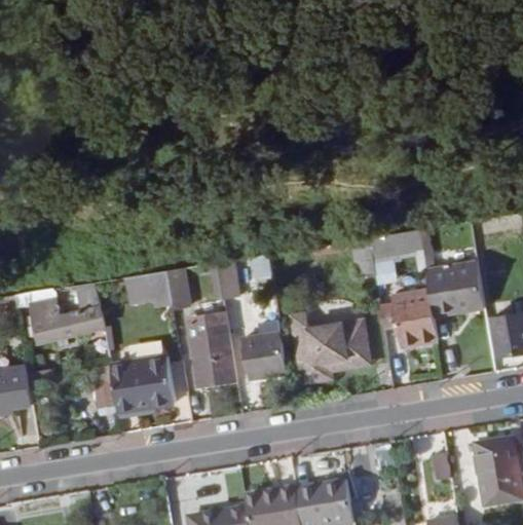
[(522,222),(521,214),(481,220),(483,232),(522,226),(522,222)]
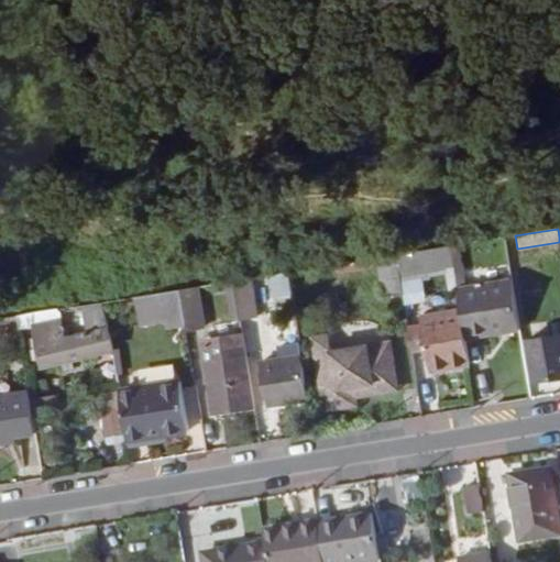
[(450,245),(396,255),(399,275),(453,267),(450,245)]
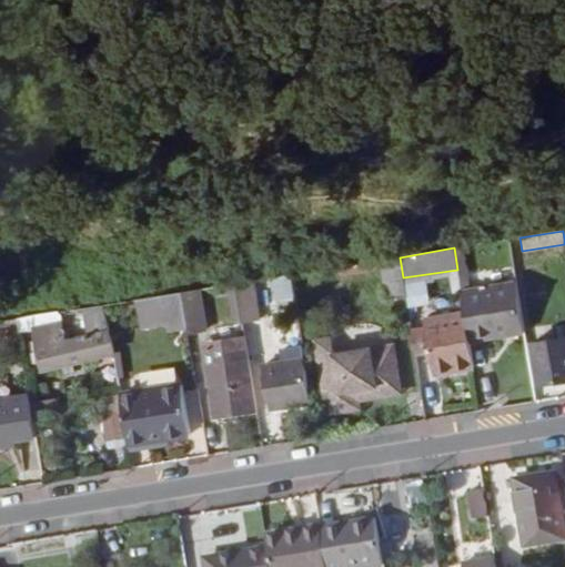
[(400,257),(289,275),(293,300),(381,284),(384,299),(405,295),(403,277),(400,257)]
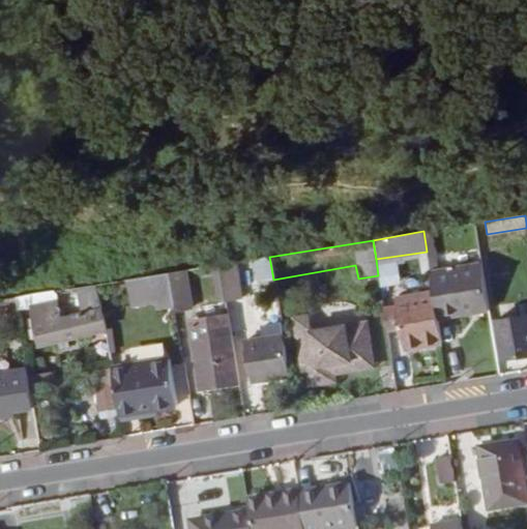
[(269,257),(252,259),(255,283),(273,280),(269,257)]
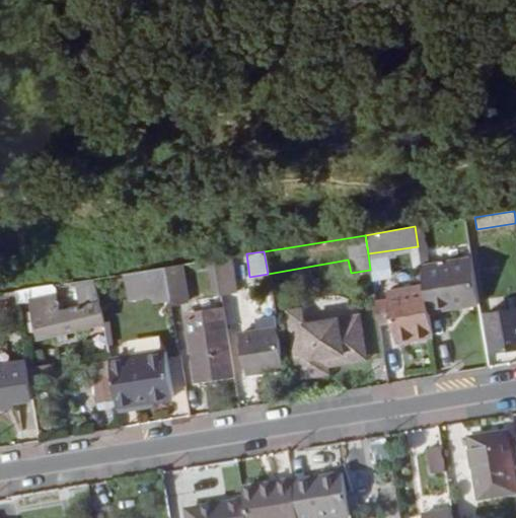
[(228,257),(231,280),(249,277),(246,253),(228,257)]
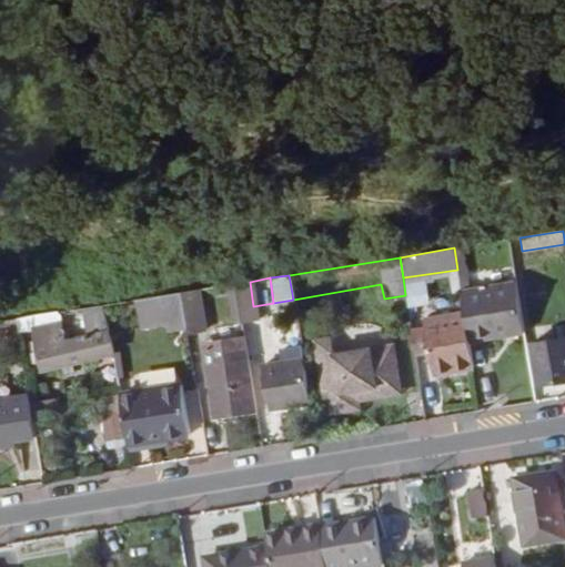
[(232,284),(239,322),(255,320),(253,306),(250,282),(232,284)]
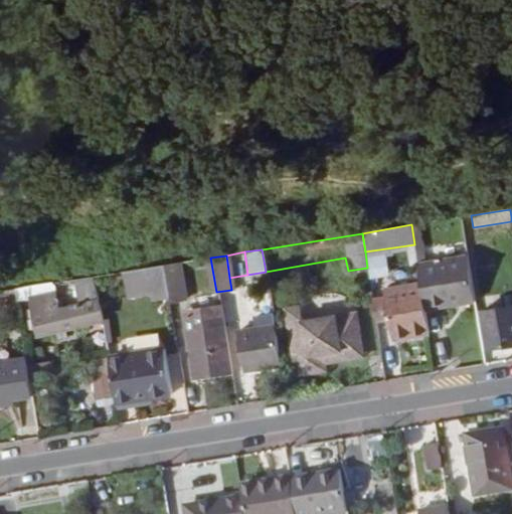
[(420,285),(424,309),(474,302),(467,258),(417,265),(420,285)]
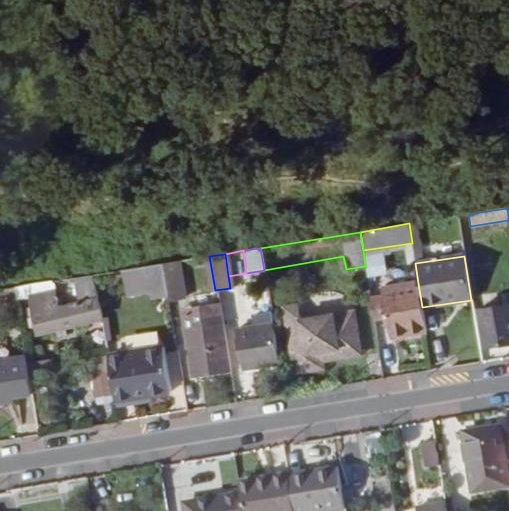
[(177,261),(161,264),(165,285),(180,282),(177,261)]
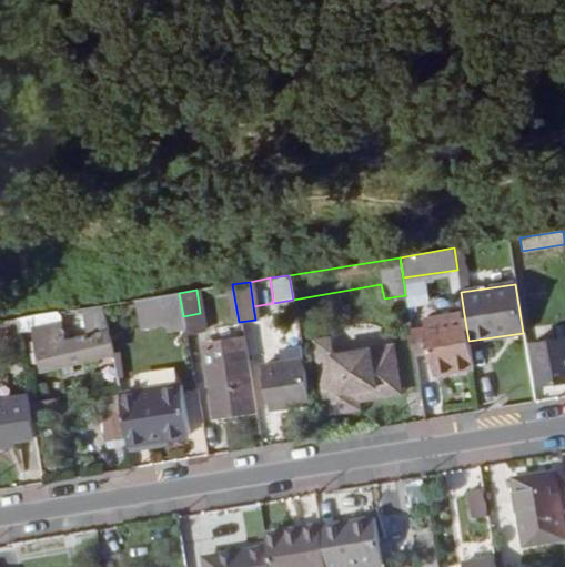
[(179,293),(144,299),(149,327),(184,321),(183,316),(179,293)]
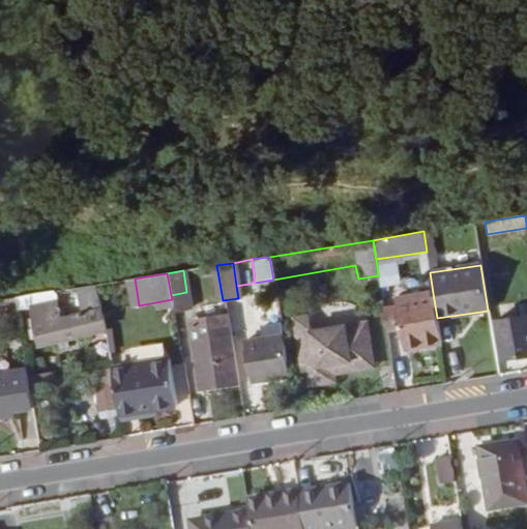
[(96,285),(15,298),(17,307),(27,305),(36,347),(105,330),(96,285)]
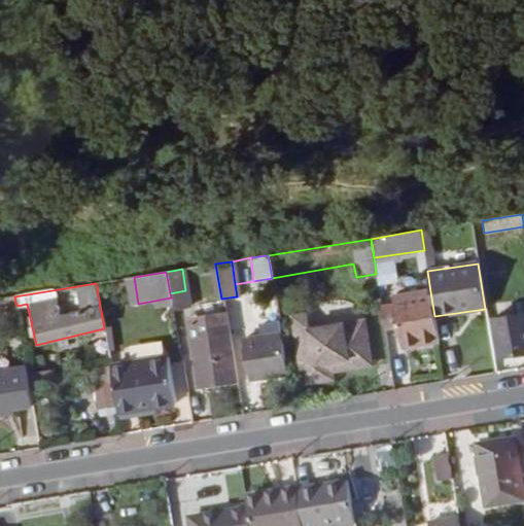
[(434,316),(430,291),(392,297),(402,348),(439,342),(434,316)]
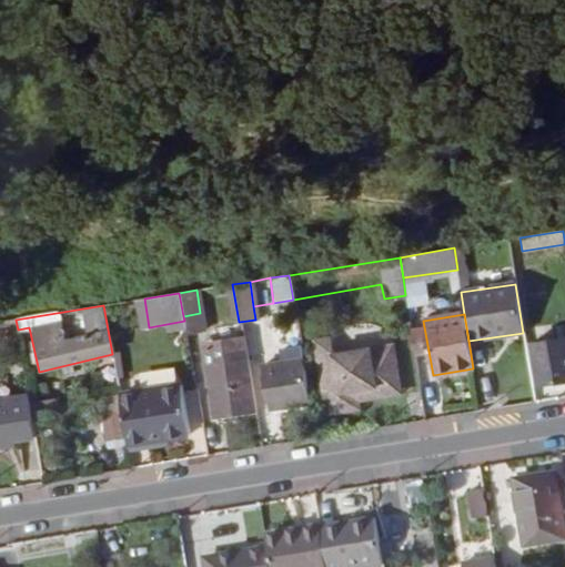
[(255,409),(242,340),(201,346),(214,416),(255,409)]
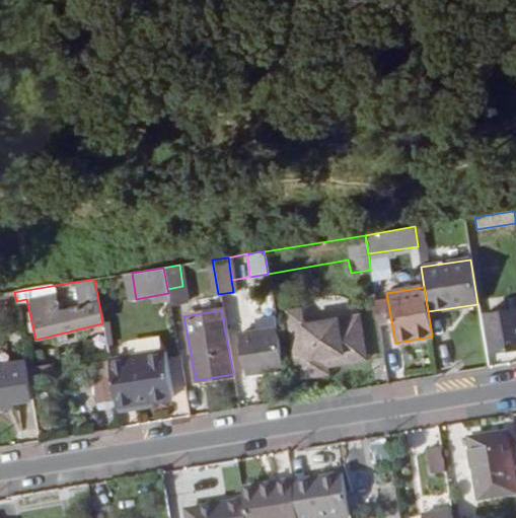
[(287,312),(298,380),(328,375),(326,368),(325,363),(358,358),(351,317),(304,325),(302,310),(287,312)]
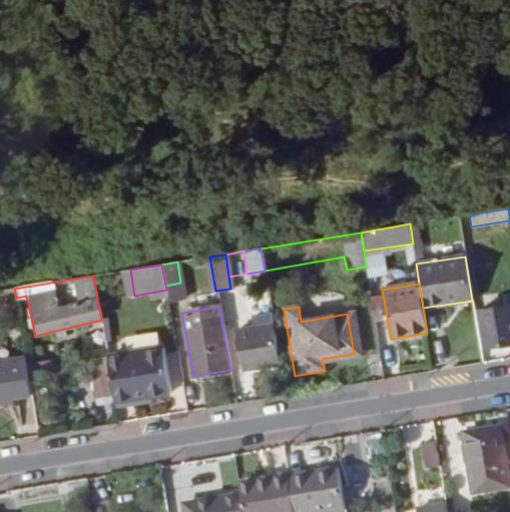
[(509,307),(478,312),(484,347),(509,343),(509,307)]
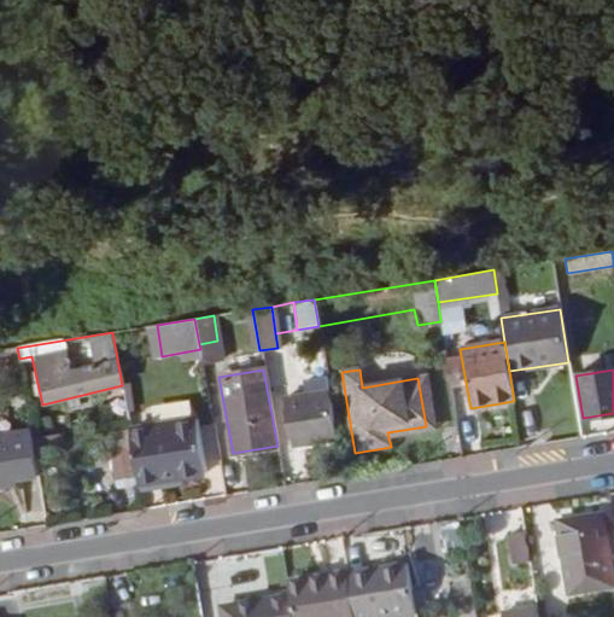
[(427,377),(417,378),(426,426),(387,432),(389,438),(436,431),(427,377)]
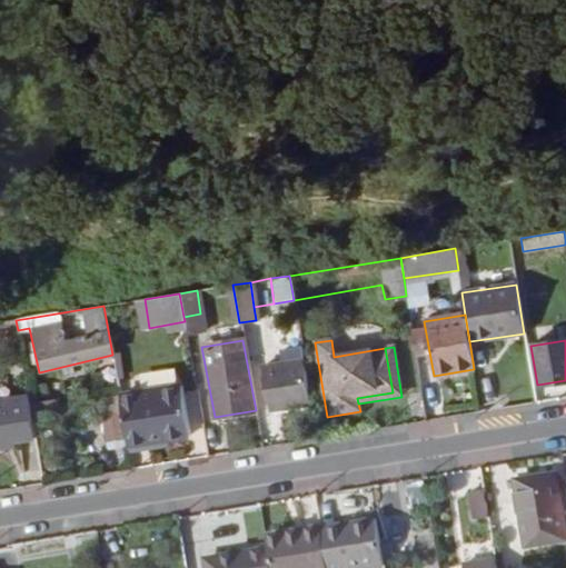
[(311,404),(304,360),(261,368),(269,410),(311,404)]
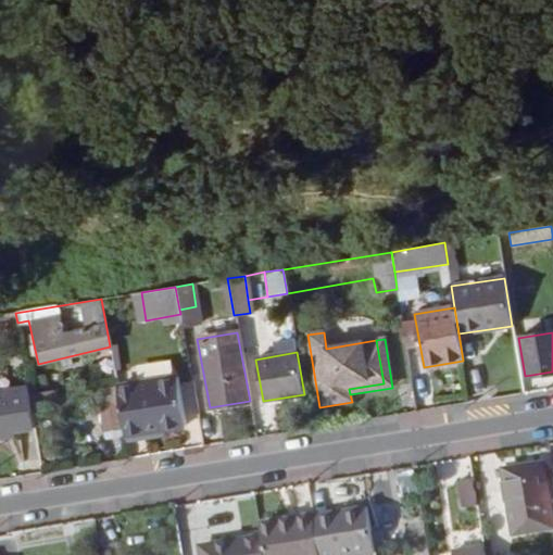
[(123,428),(125,437),(185,427),(177,377),(116,387),(118,402),(123,428)]
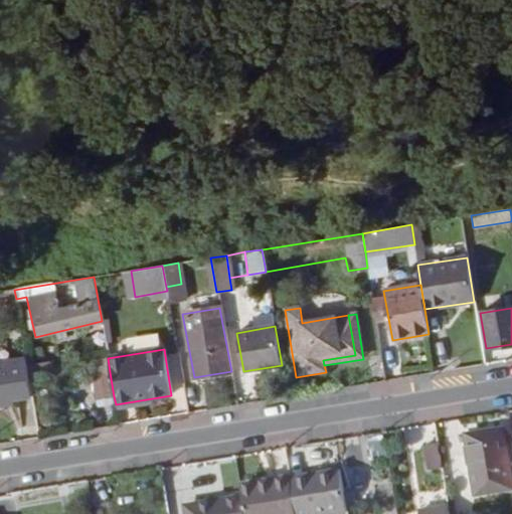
[(26,362),(0,366),(0,407),(4,406),(4,402),(32,397),(26,362)]
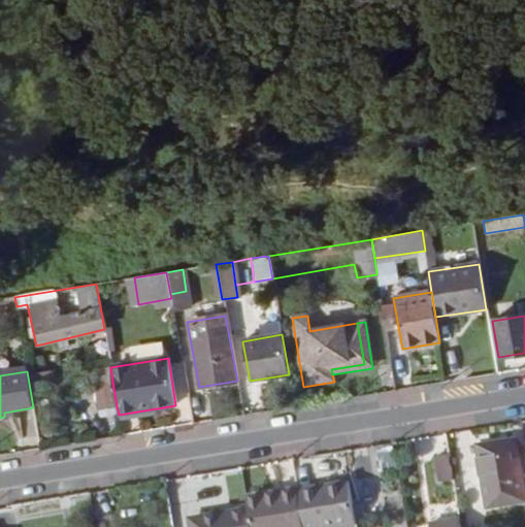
[(117,406),(112,382),(95,385),(99,409),(117,406)]
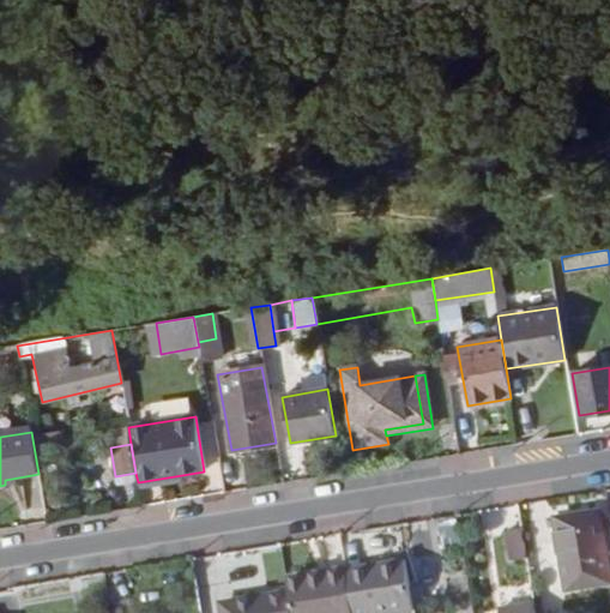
[(609,578),(598,514),(554,521),(566,592),(609,583),(609,578)]
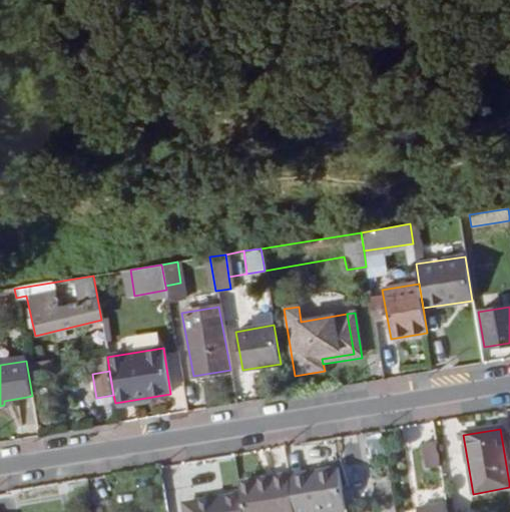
[(425,471),(439,469),(434,443),(421,446),(425,471)]
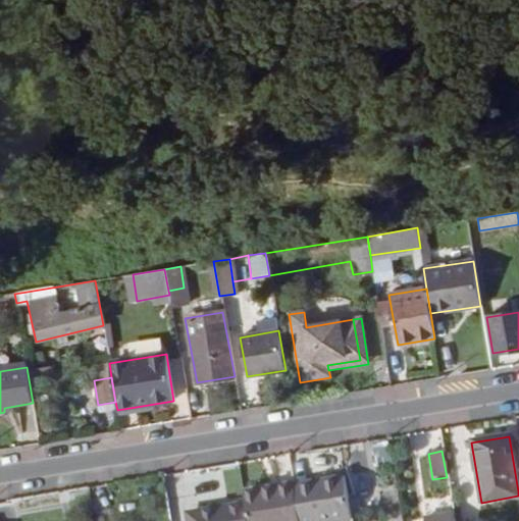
[(344,477),(293,485),(299,520),(344,520),(351,519),(344,477)]
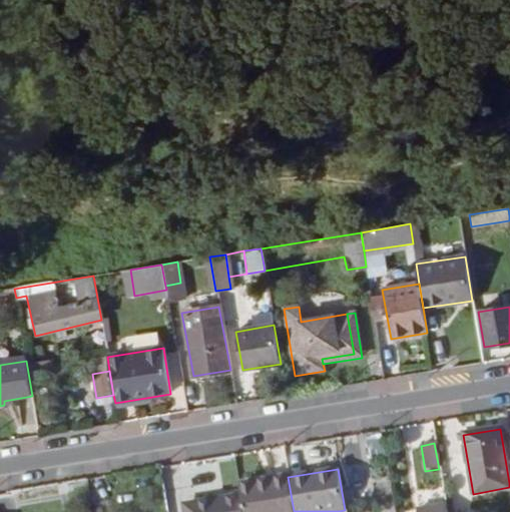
[(294,511),(288,477),(288,476),(237,484),(238,495),(241,511),(294,511)]
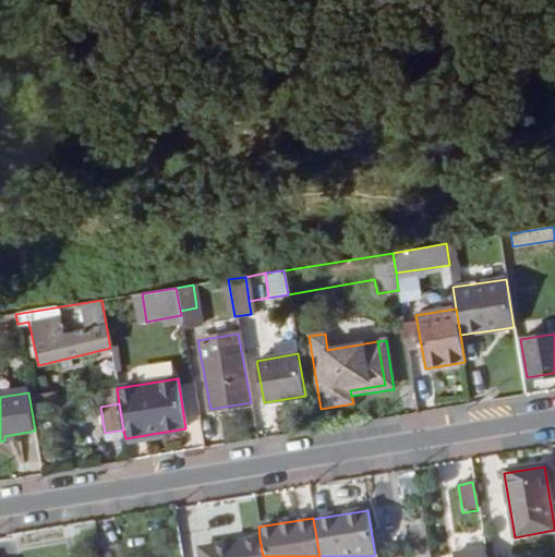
[(263,556),(260,539),(200,549),(200,556),(263,556)]
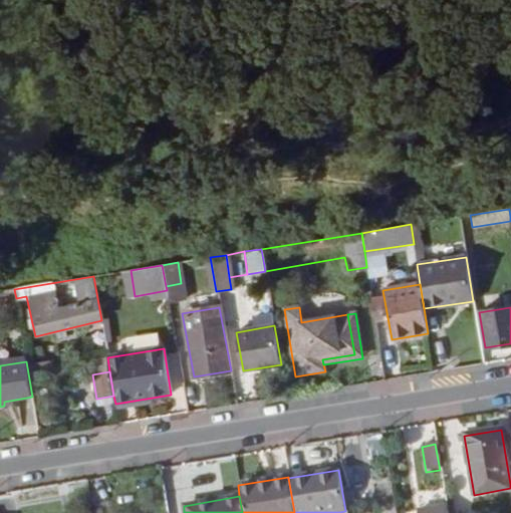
All buildings are outlined.
